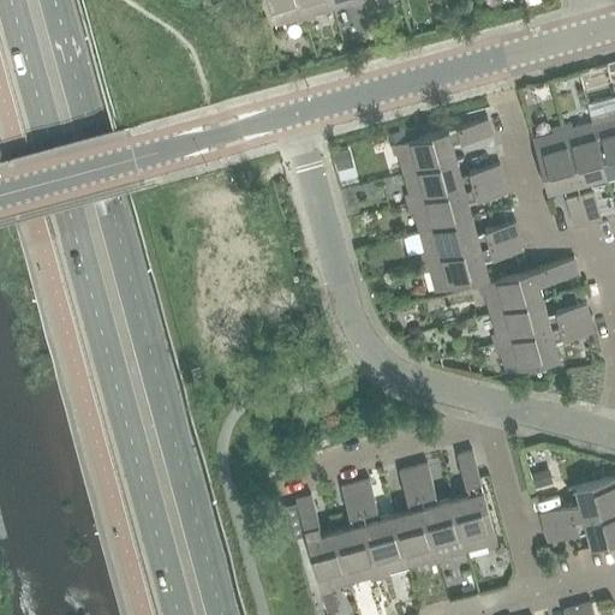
[(267,0),(274,23),(296,18),(297,23),(305,21),(299,0),(267,0)]
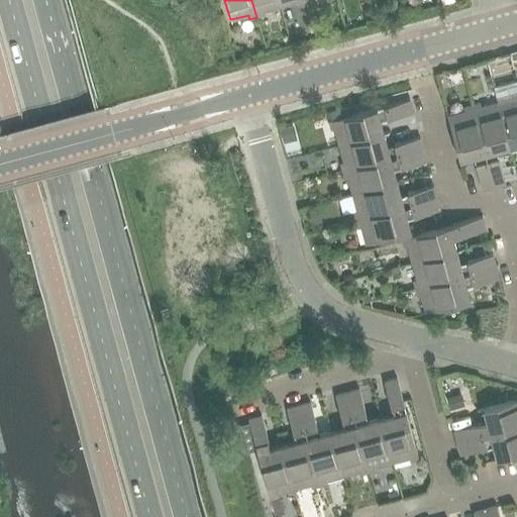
[(251,0),(256,17),(265,15),(264,11),(280,6),(278,0),(251,0)]
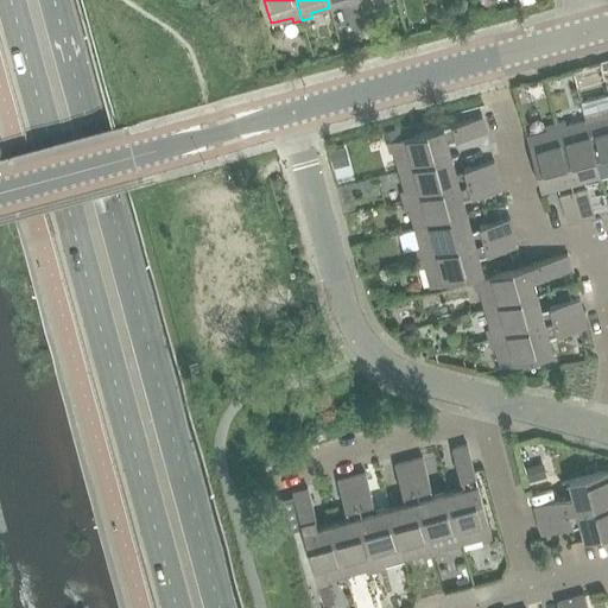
[(607,95),(580,103),(584,121),(599,172),(607,170),(607,95)]
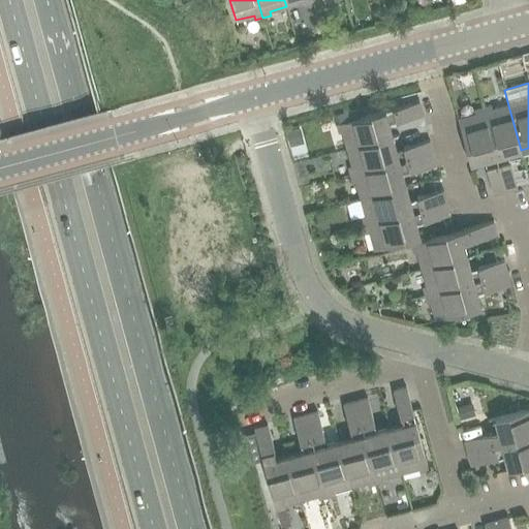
[(342,132),(347,149),(392,136),(387,121),(395,119),(396,122),(422,115),(418,102),(359,119),(338,124),(336,125),(338,133),(342,132)]
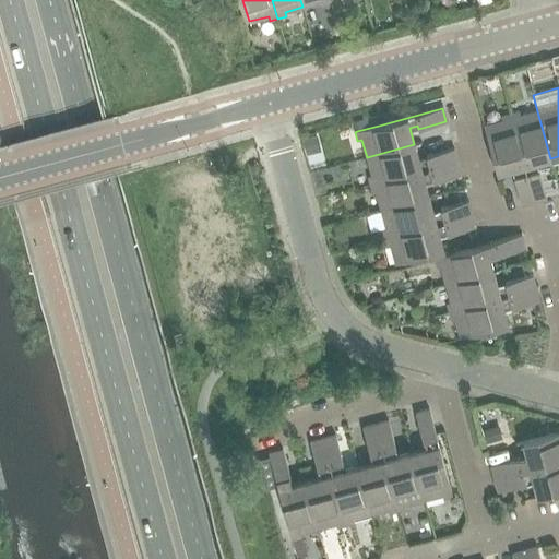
[(518,111),(510,114),(533,202),(545,199),(538,169),(535,170),(533,164),(550,158),(537,111),(519,116),(518,111)]
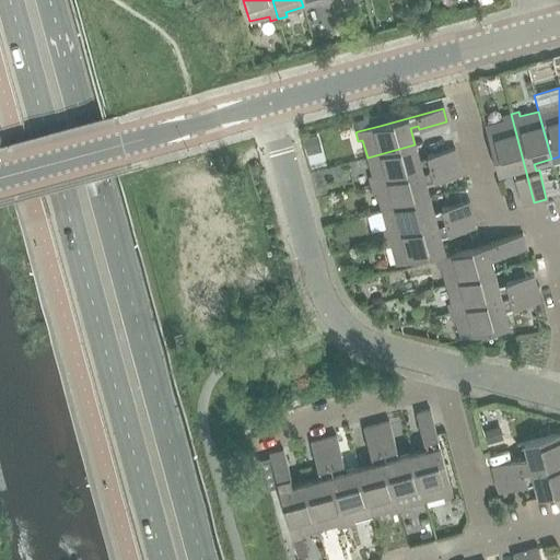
[(485,126),(498,174),(515,168),(517,176),(514,177),(522,206),(534,202),(511,114),(502,116),(503,120),(485,126)]
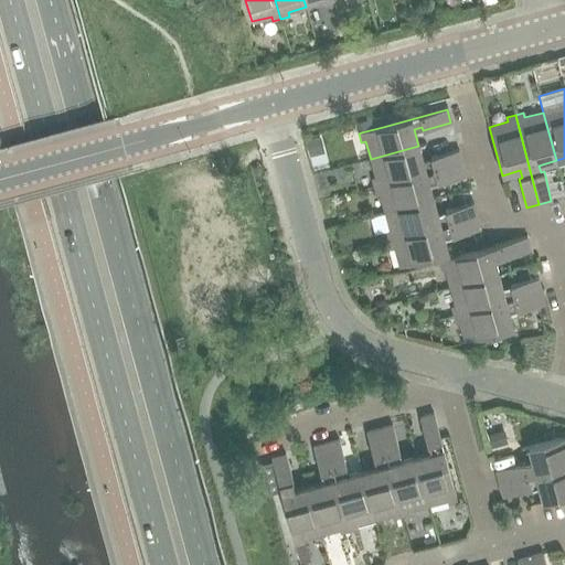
[(381,118),(359,124),(361,132),(383,127),(381,118)]
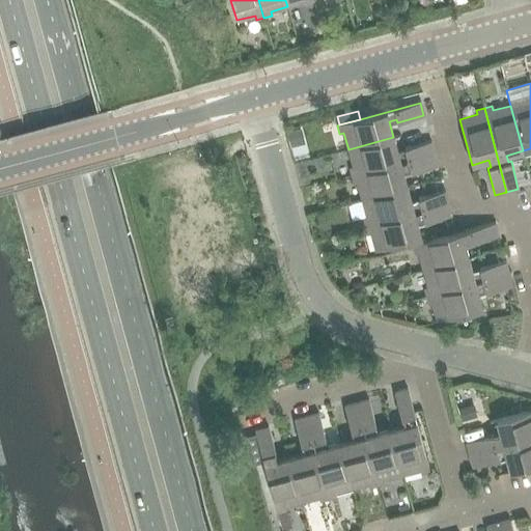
[(299,130),(287,133),(290,145),(290,146),(302,143),(299,130)]
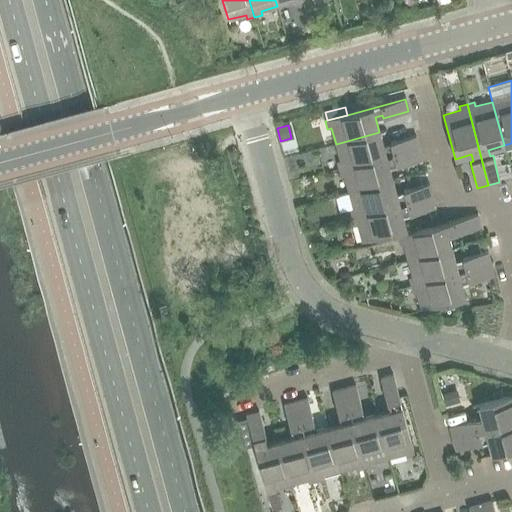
[(336,162),(338,170),(418,148),(415,136),(389,143),(390,146),(384,148),(379,132),(336,144),(340,161),(336,162)]
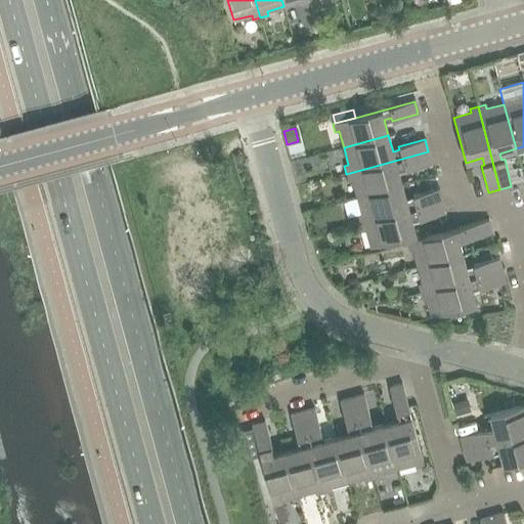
[(352,180),(357,198),(402,185),(397,169),(404,167),(405,171),(432,164),(428,151),(346,174),(349,182),(352,180)]
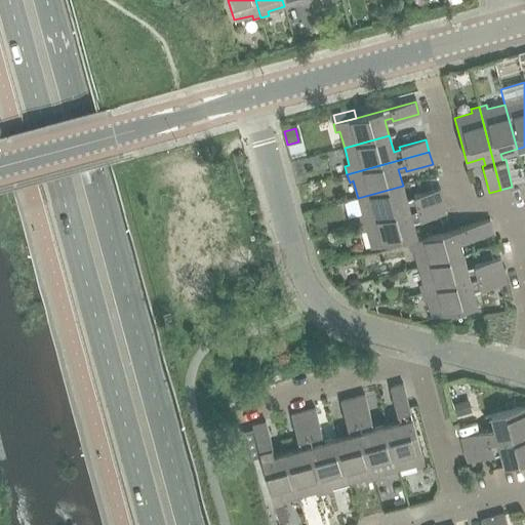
[(359,216),(361,224),(443,201),(439,189),(413,196),(414,200),(407,201),(403,186),(358,198),(363,214),(359,216)]
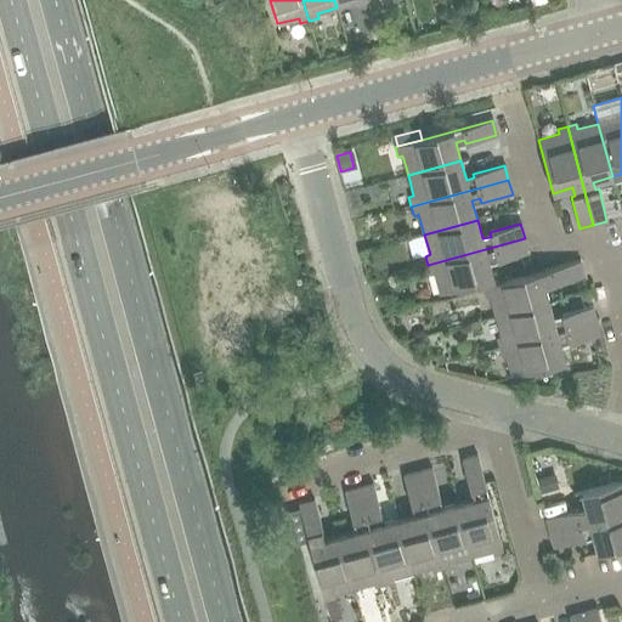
[(497,261),(527,253),(529,253),(525,238),(428,265),(430,275),(435,273),(440,294),(493,278),(488,260),(496,258),(497,261)]
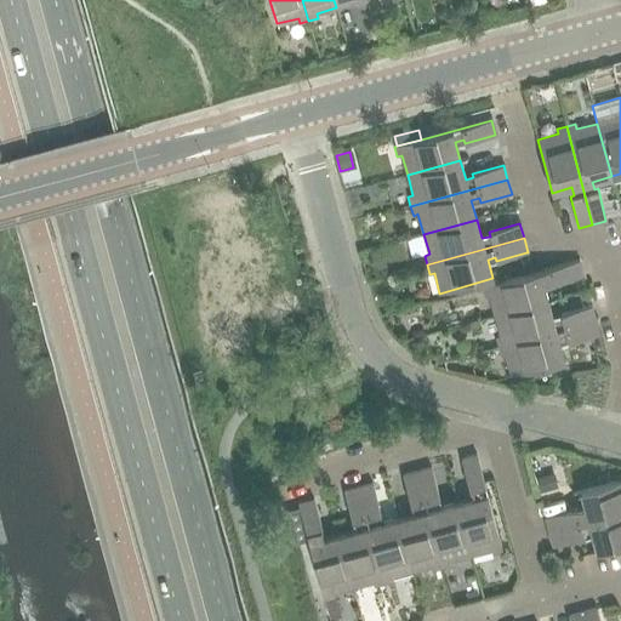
[(579,261),(533,273),(482,288),(484,297),(489,296),(495,317),(548,302),(542,283),(551,280),(552,284),(584,275),(579,261)]
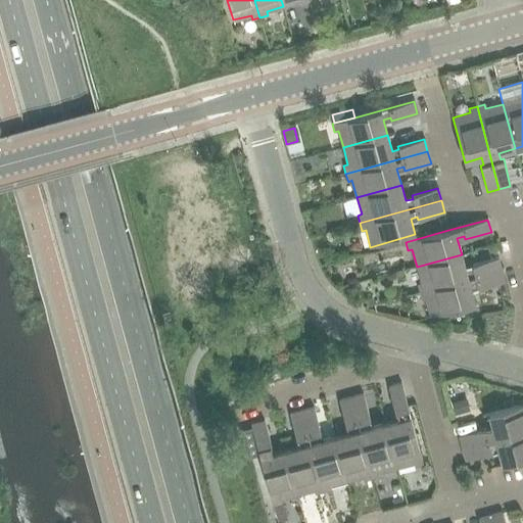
[(418,284),(420,292),(502,270),(498,257),(472,265),(473,268),(466,270),(462,254),(417,267),(422,283),(418,284)]
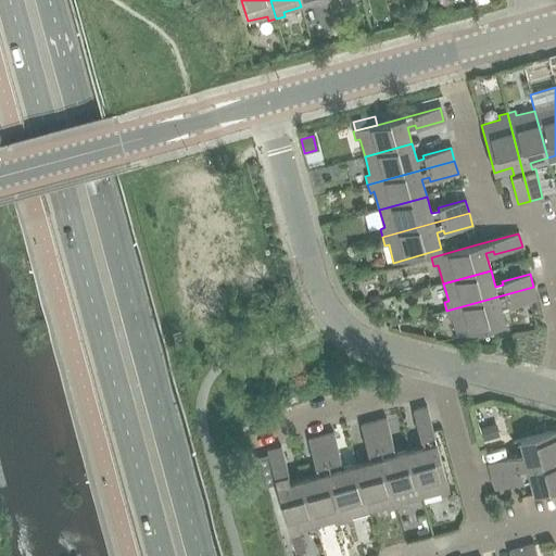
[(508,307),(535,300),(536,300),(533,287),(446,311),(449,319),(453,317),(458,337),(505,324),(501,305),(507,303),(508,307)]
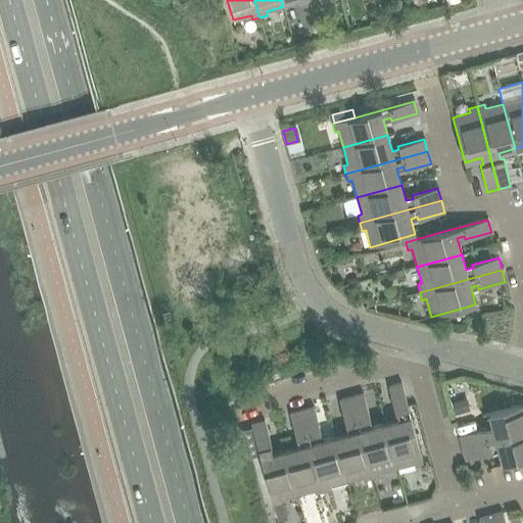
[(367,306),(374,304),(372,297),(366,299),(367,306)]
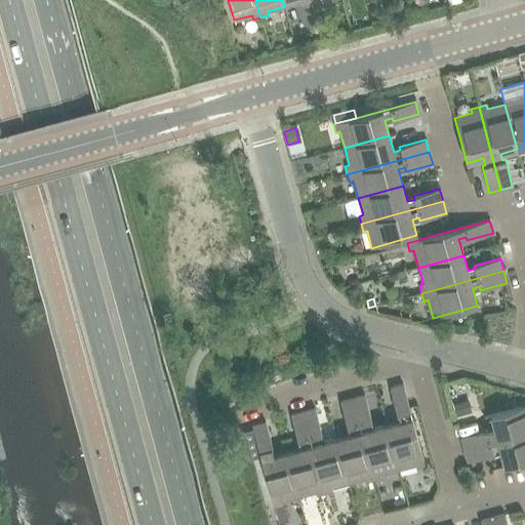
[(426,467),(409,407),(403,385),(390,388),(397,414),(400,413),(402,420),(386,425),(398,470),(415,465),(416,469),(426,467)]
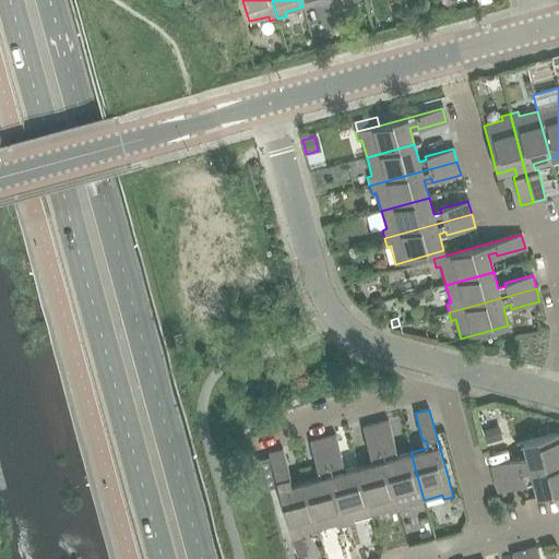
[(388,420),(375,424),(399,511),(407,509),(406,504),(424,500),(411,452),(394,456),(392,450),(395,449),(388,420)]
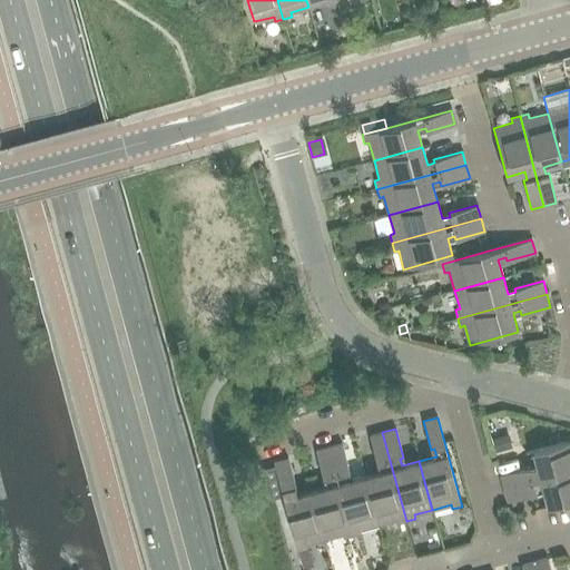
[(503,431),(490,435),(494,452),(508,448),(503,431)]
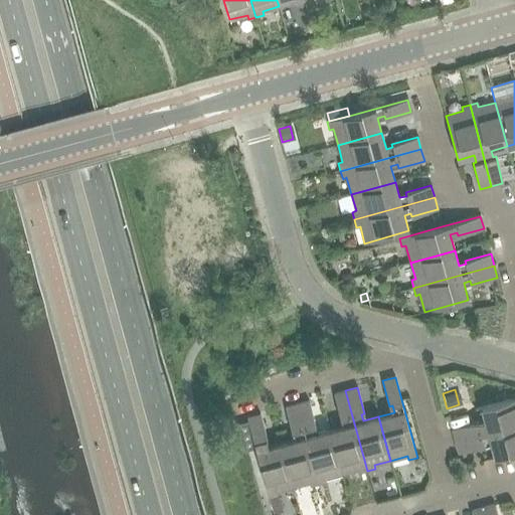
[(346,425),(330,430),(342,474),(358,469),(359,473),(367,471),(345,390),(334,393),(341,419),(344,418),(346,425)]
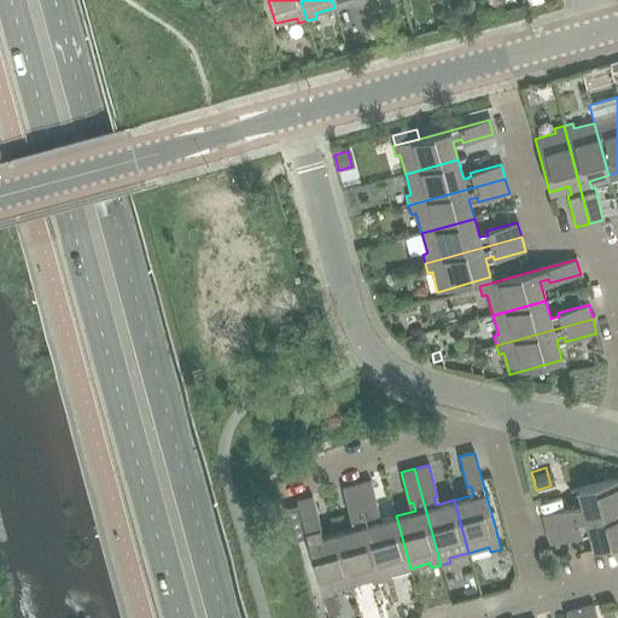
[(542,516),(546,530),(617,509),(617,477),(577,489),(583,508),(575,511),(573,507),(542,516)]
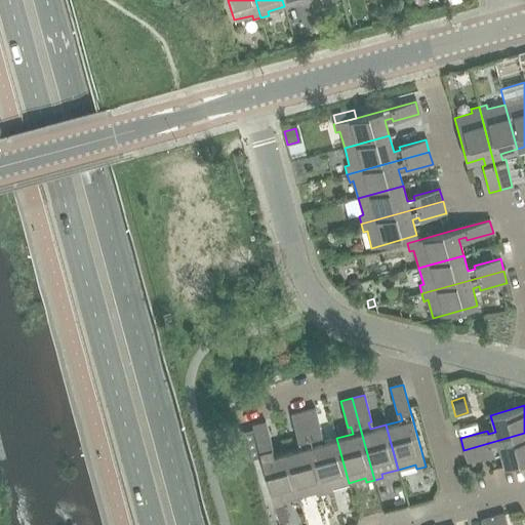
[(315,408),(303,411),(325,493),(332,491),(331,487),(349,483),(336,438),(320,442),(319,436),(322,435),(315,408)]
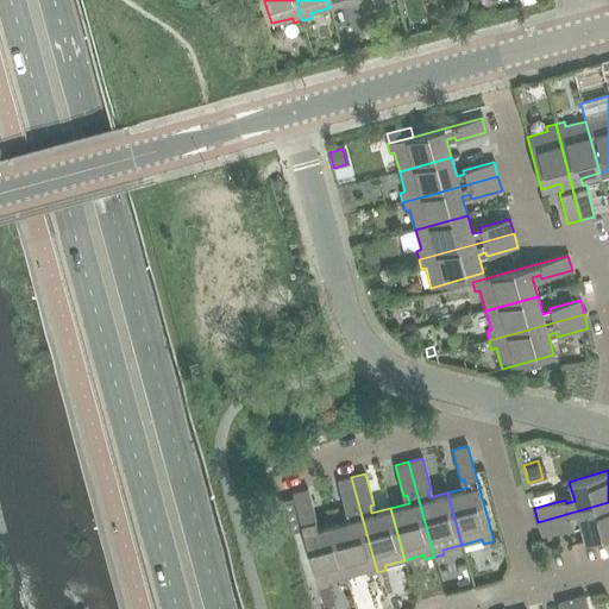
[(351,519),(332,523),(346,576),(366,570),(368,575),(377,572),(351,477),(337,481),(345,512),(350,510),(351,519)]
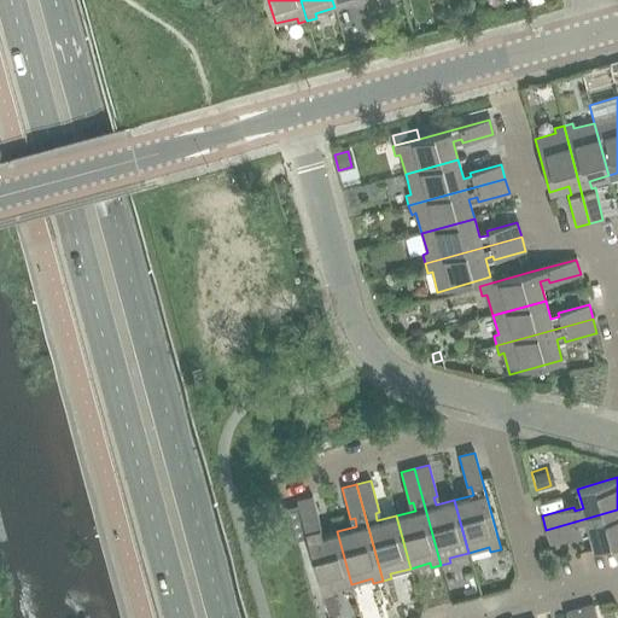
[(292,542),(307,538),(324,598),(333,594),(332,589),(351,584),(337,531),(319,537),(316,529),(321,528),(313,496),(297,501),(298,505),(283,509),(292,542)]
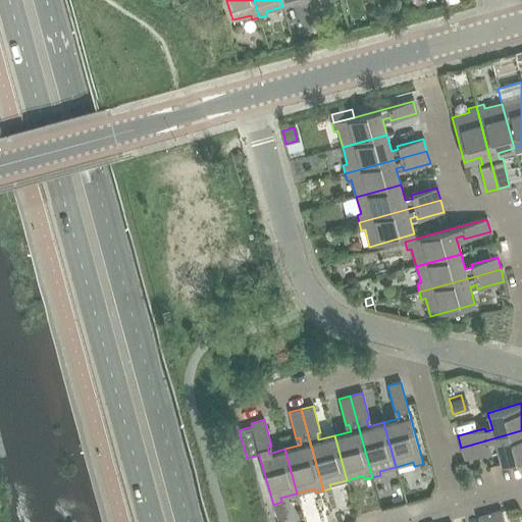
[(502,464),(521,458),(521,430),(461,448),(464,459),(490,452),(490,449),(497,447),(502,464)]
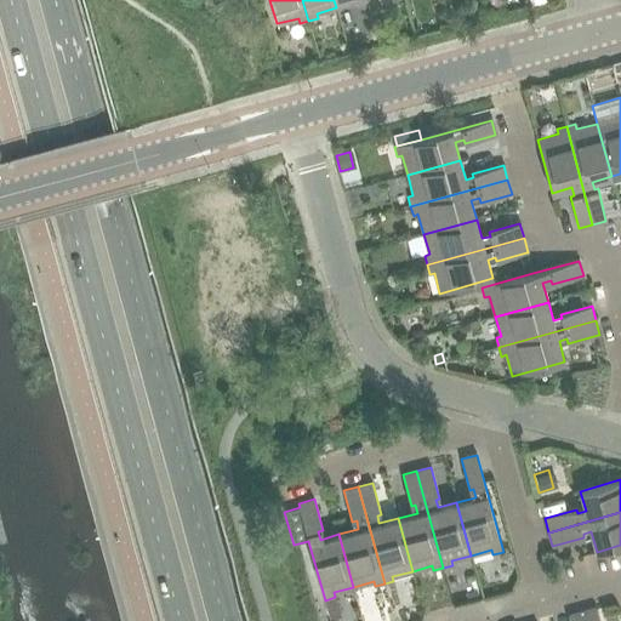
[(607,620),(611,620),(619,619),(615,605),(603,609),(607,620)]
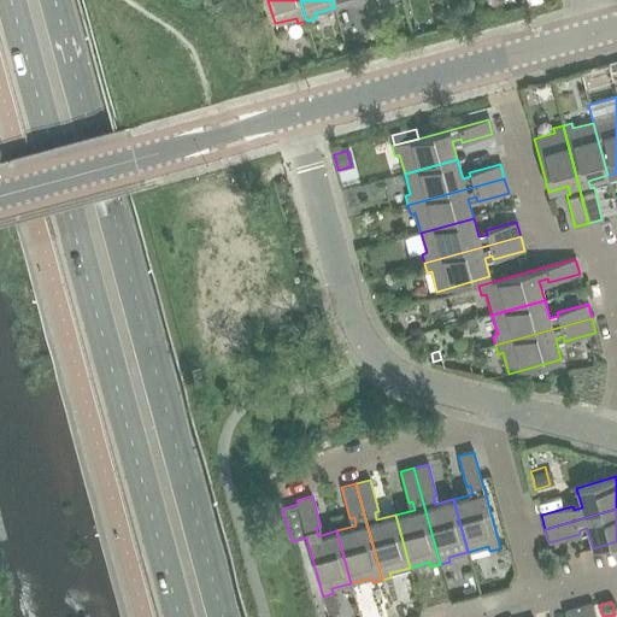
[(595,616),(592,604),(579,607),(580,616),(595,616)]
